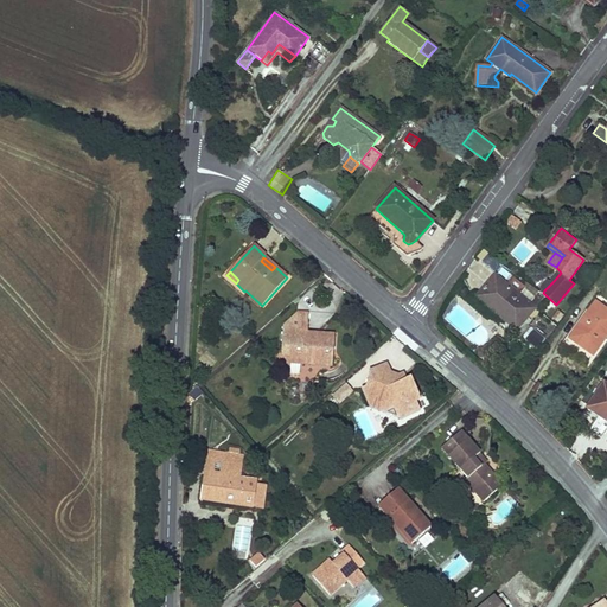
[(496,274),(479,293),(497,310),(494,312),(516,331),(535,310),(530,305),(496,274)]
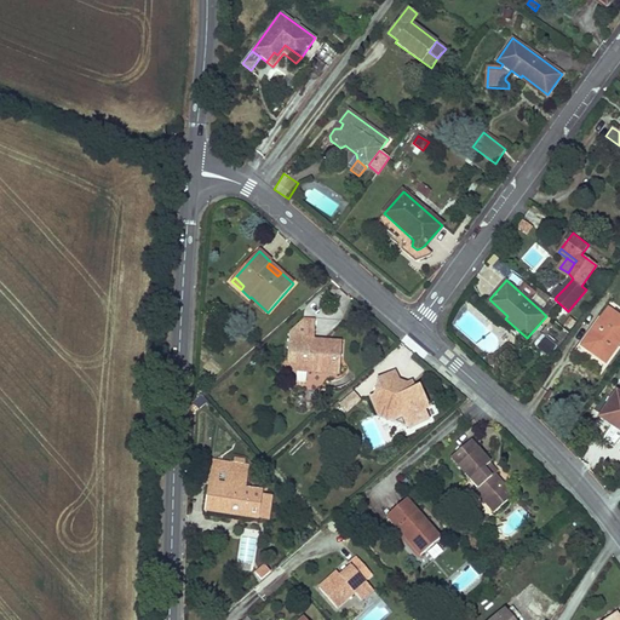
[(552,293),(556,297),(564,288),(561,285),(552,293)]
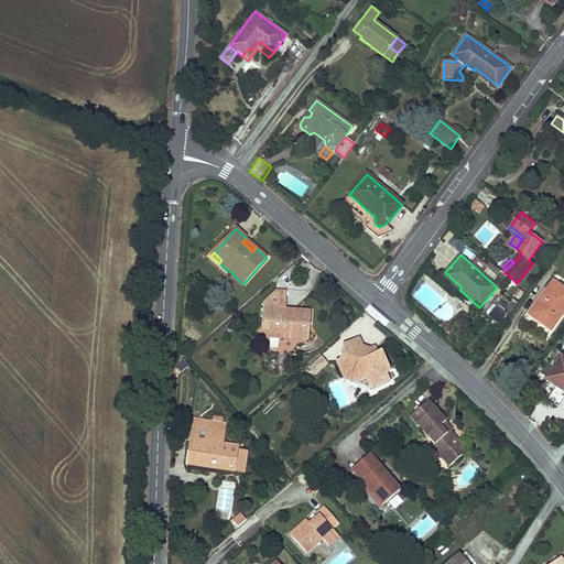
[(462,288),(445,272),(443,275),(459,290),(462,288)]
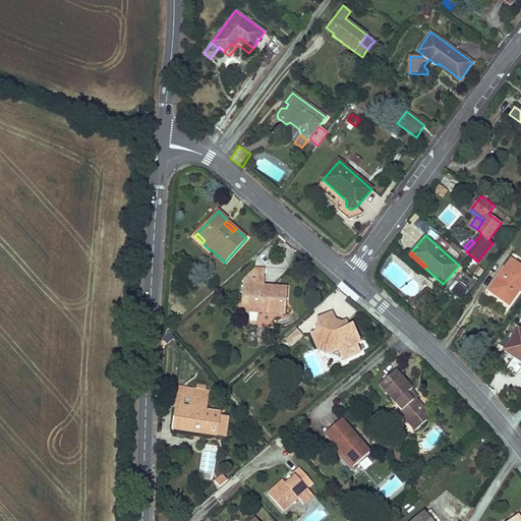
[(462,253),(455,262),(459,266),(466,257),(462,253)]
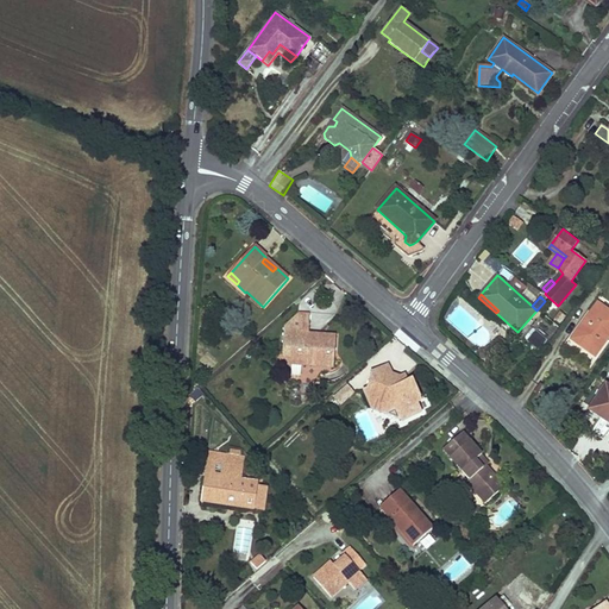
[(608,312),(597,303),(571,340),(594,358),(608,336),(608,312)]
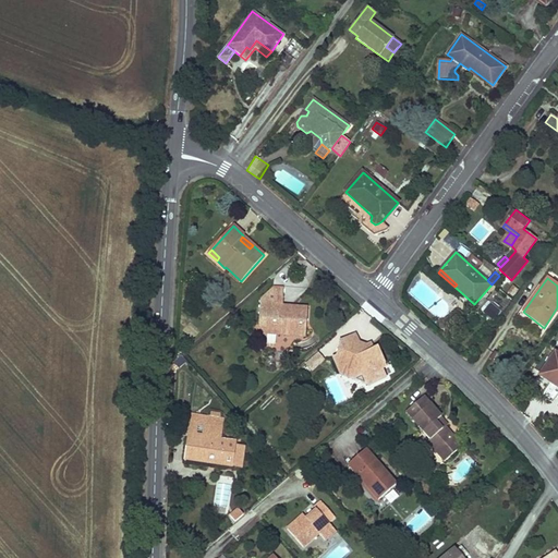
[(283,288),(274,287),(261,301),(258,325),(267,332),(306,336),(307,308),(291,306),(283,313),(276,305),(282,306),(283,288)]
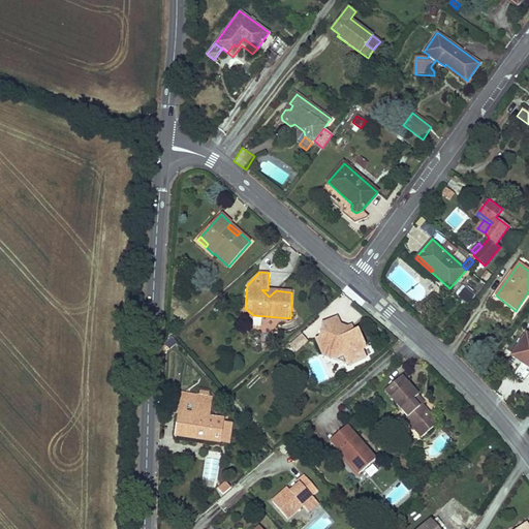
[(457,298),(467,306),(477,294),(466,285),(457,298)]
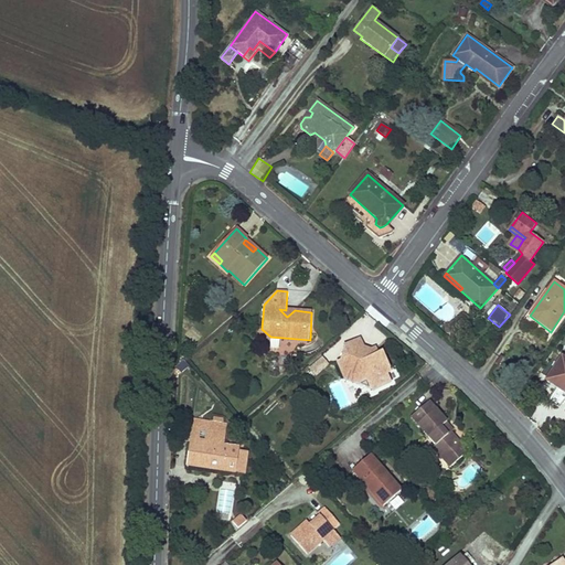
[(368,379),(373,390),(391,382),(385,370),(390,368),(386,359),(384,360),(381,352),(377,353),(375,348),(365,351),(360,339),(343,347),(345,351),(342,359),(337,361),(344,379),(354,374),(358,383),(368,379)]
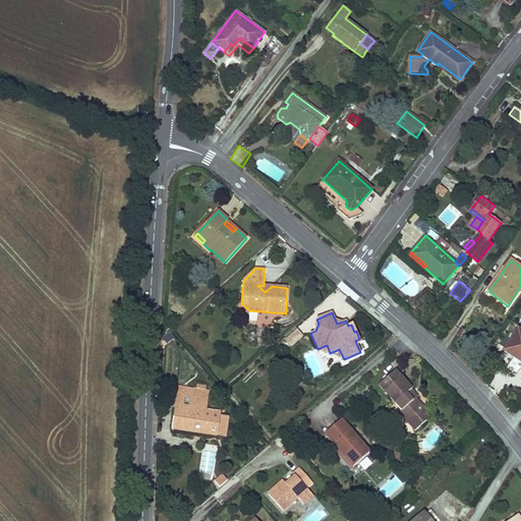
[(520,331),(518,329),(504,351),(520,361),(520,331)]
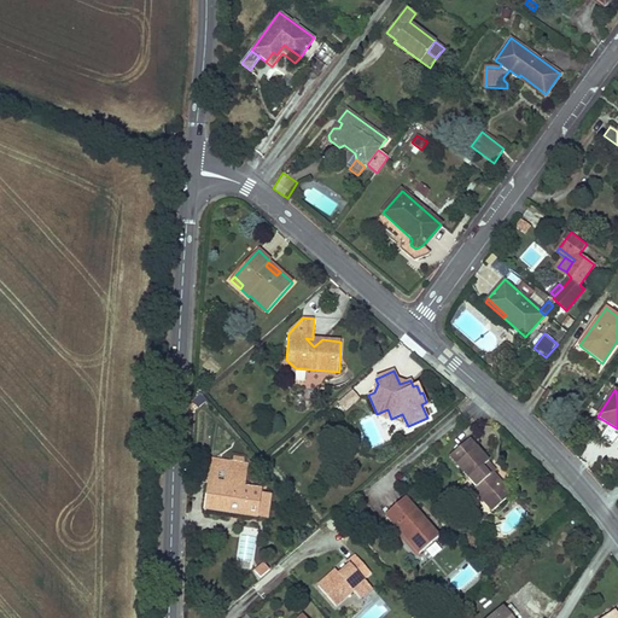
[(351,391),(337,404),(345,414),(360,400),(351,391)]
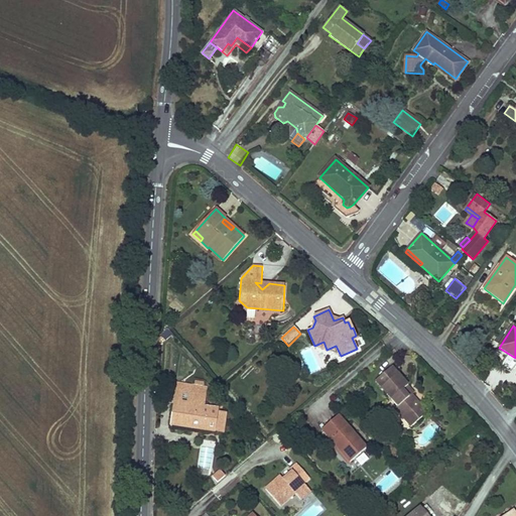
[(324,342),(314,346),(341,356),(336,346),(327,350),(324,342)]
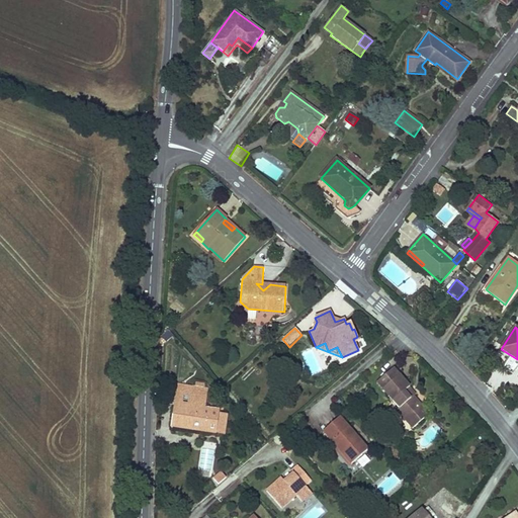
[(407,389),(410,386),(394,367),(376,381),(400,409),(398,411),(412,428),(428,414),(414,397),(407,389)]
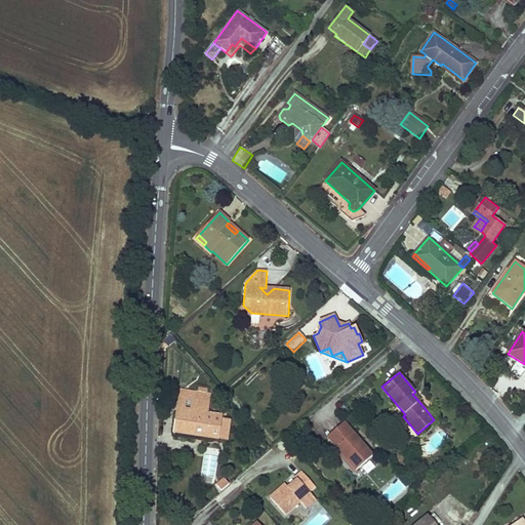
[(179,390),(176,410),(190,412),(194,392),(179,390)]
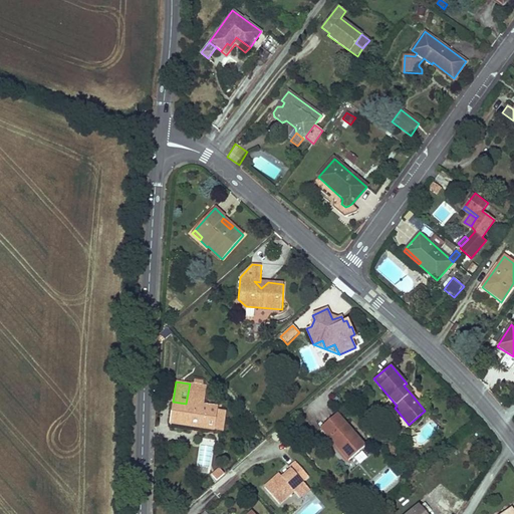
[(171,424),(215,431),(217,411),(218,408),(204,406),(199,405),(199,402),(205,403),(207,387),(190,383),(186,404),(173,402),(171,424)]
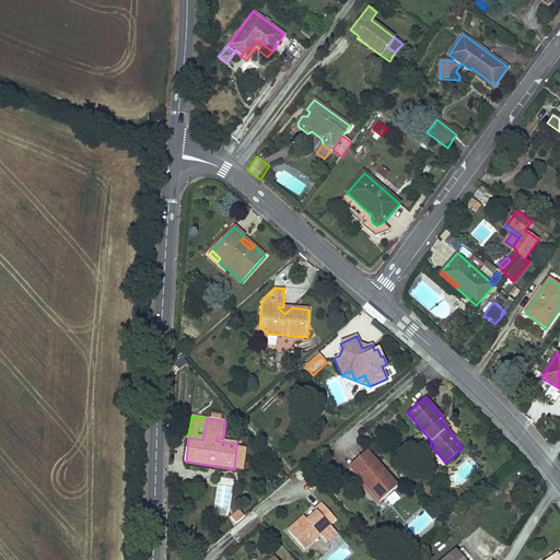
[(450,427),(443,418),(440,420),(447,429),(450,427)]
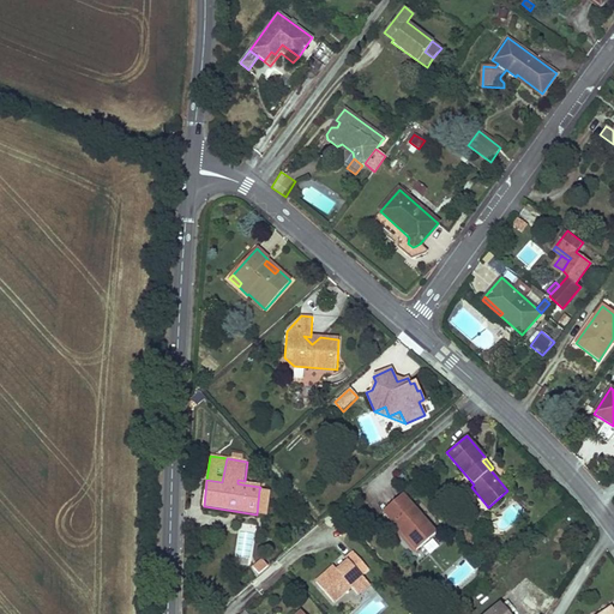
[(270,492),(259,491),(257,515),(266,516),(270,492)]
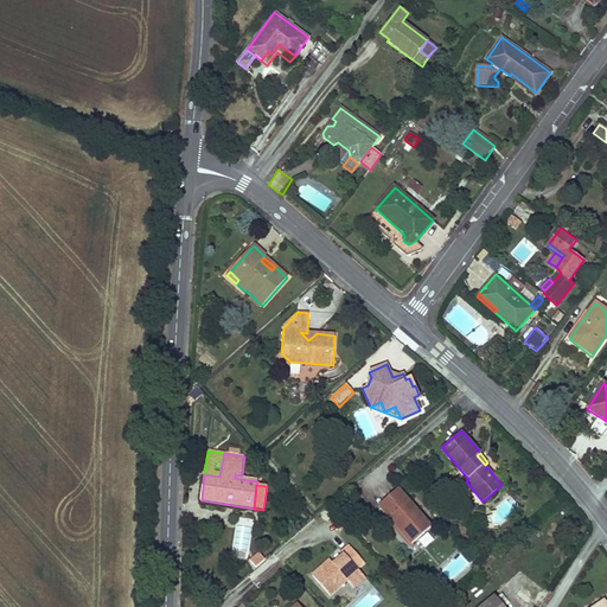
[(398,489),(378,505),(394,523),(411,544),(432,528),(398,489)]
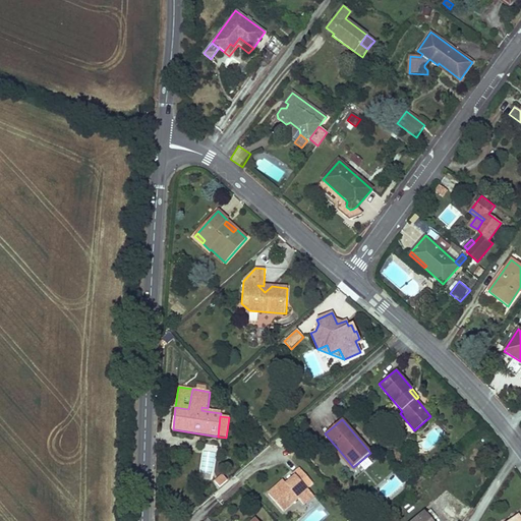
[(352,469),(353,467),(338,449),(336,451),(352,469)]
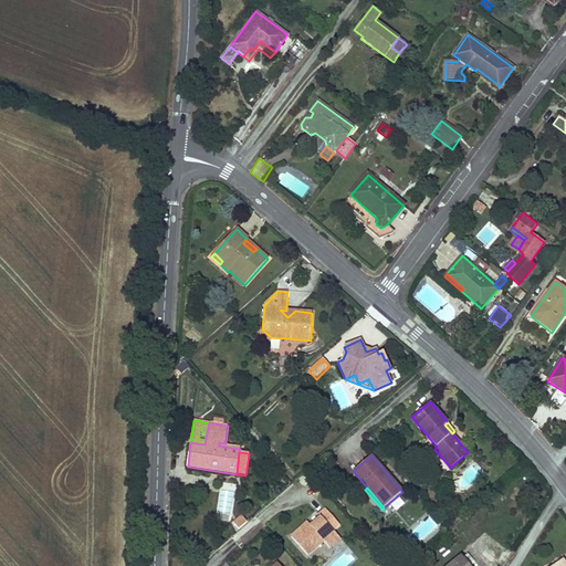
[(326,509),(320,514),(322,516),(311,526),(307,522),(292,536),(307,554),(324,541),(329,547),(341,540),(333,530),(339,524),(326,509)]
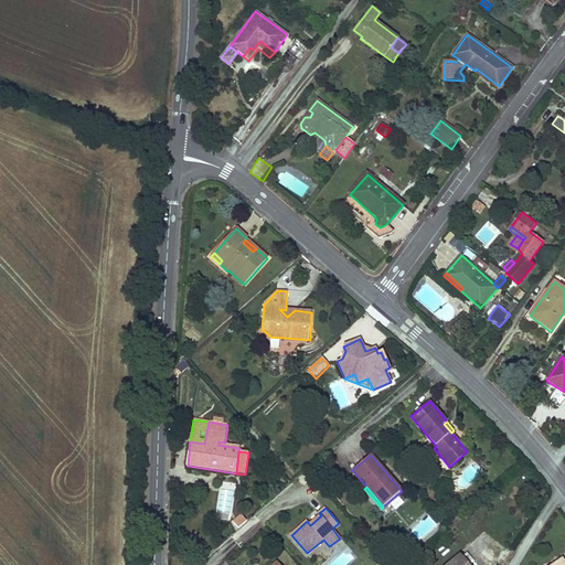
[(462,557),(460,555),(448,564),(473,564),(476,563),(467,553),(462,557)]
